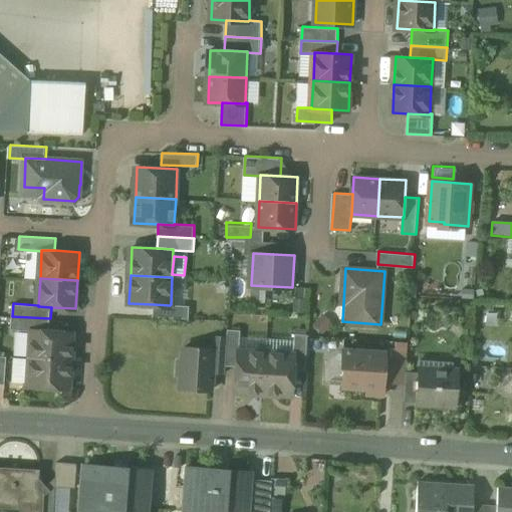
[(170,305),(154,304),(154,316),(190,318),(190,305),(171,304),(170,305)]
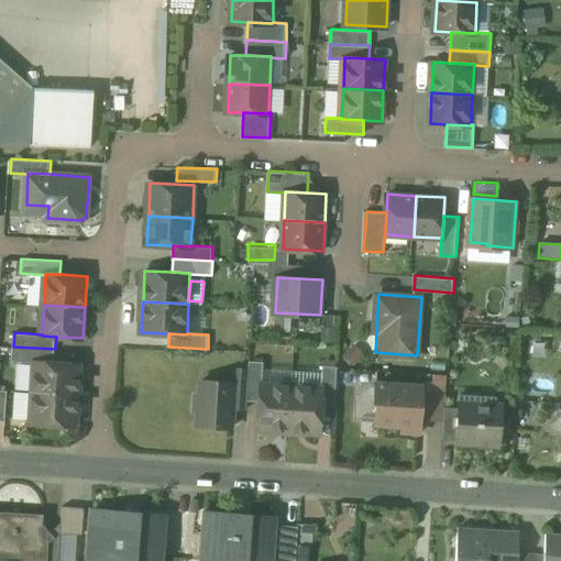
[(55,349),(13,347),(12,361),(35,362),(35,361),(54,362),(55,349)]
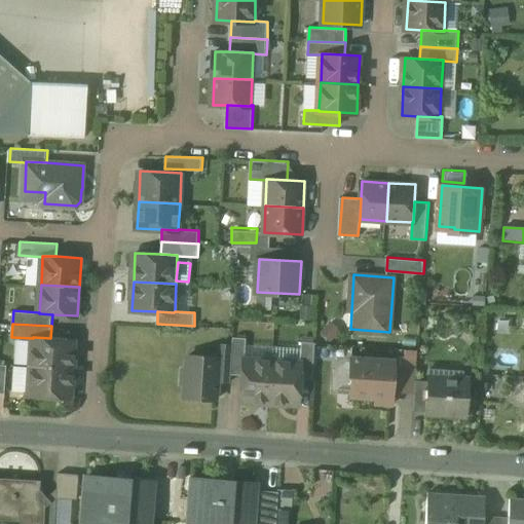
[(247,337),(233,336),(233,344),(231,373),(244,374),(245,358),(246,358),(247,337)]
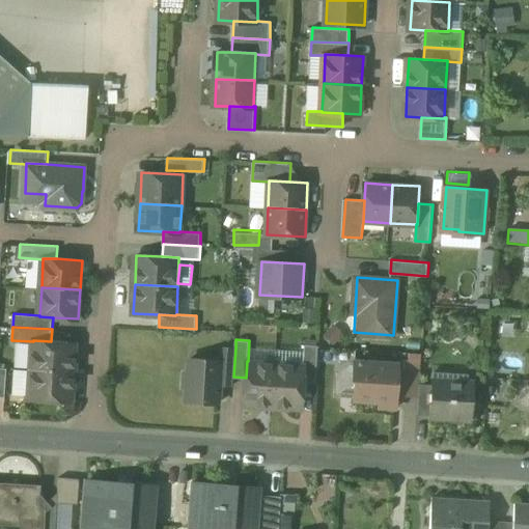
[(51,341),(33,340),(33,341),(31,369),(75,372),(76,343),(51,341)]
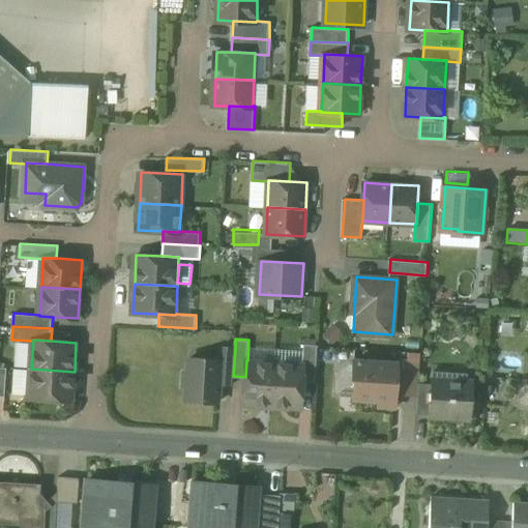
[(318,345),(305,344),(303,364),(305,364),(303,381),(316,382),(318,353),(318,352),(318,345)]
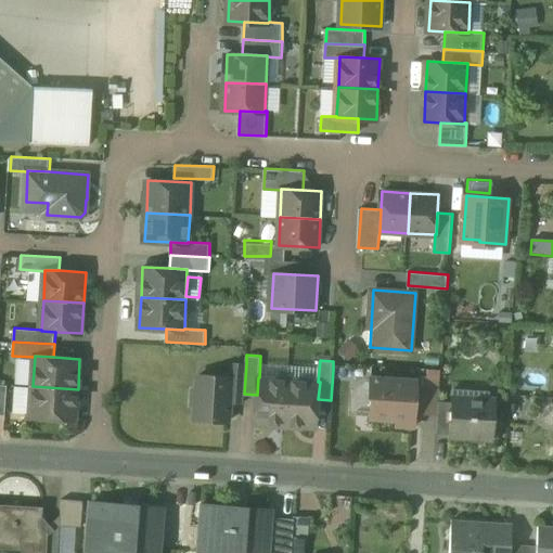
[(246,363),(232,362),(231,377),(232,377),(231,401),(244,402),(244,394),(246,363)]
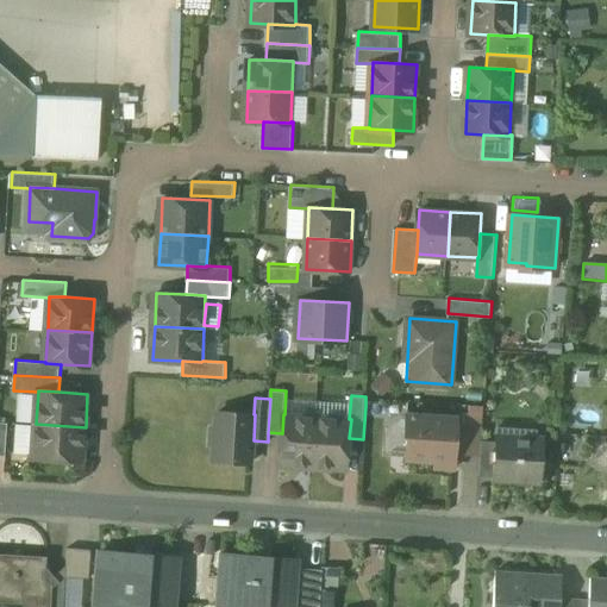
[(254,414),(218,412),(217,426),(212,426),(211,444),(216,444),(214,460),(252,462),(254,440),(255,414),(254,414)]
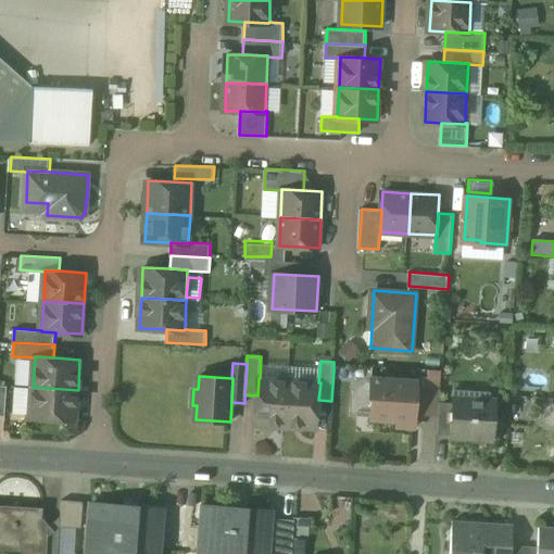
[(260,378),(259,378),(257,395),(256,423),(287,425),(289,380),(260,378)]
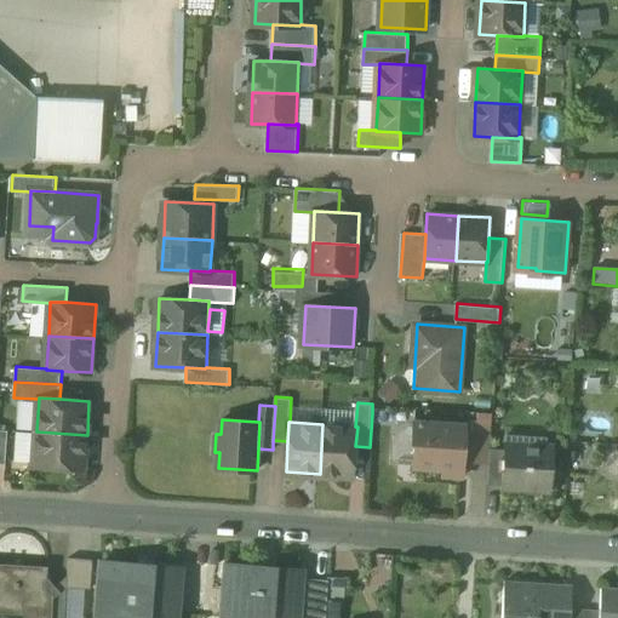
[(452,427),(418,424),(418,422),(416,422),(415,442),(417,442),(416,467),(464,469),(465,453),(465,441),(467,425),(452,424),(452,427)]
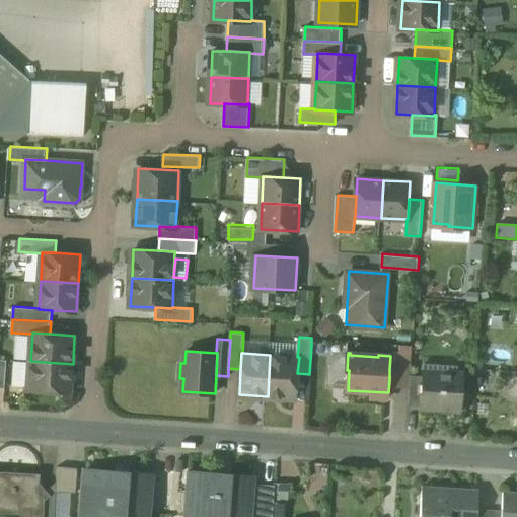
[(297,357),(270,355),(268,396),(296,398),(297,373),(299,357),(297,357)]
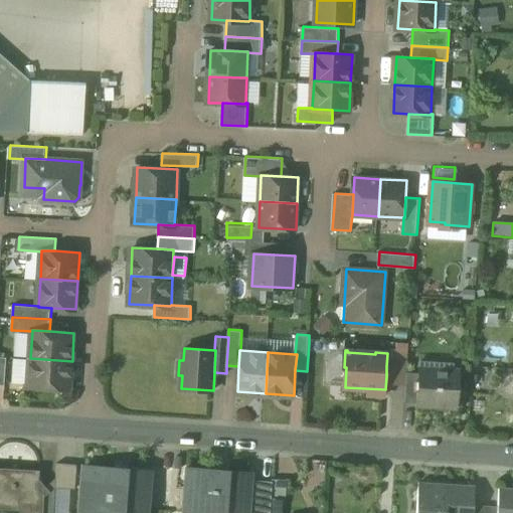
[(72,361),(30,358),(28,386),(70,389),(72,361)]
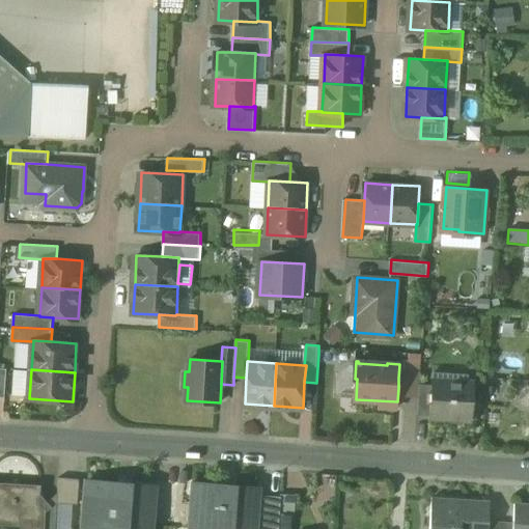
[(474,383),(434,380),(433,385),(430,414),(430,416),(453,418),(472,419),(474,383)]
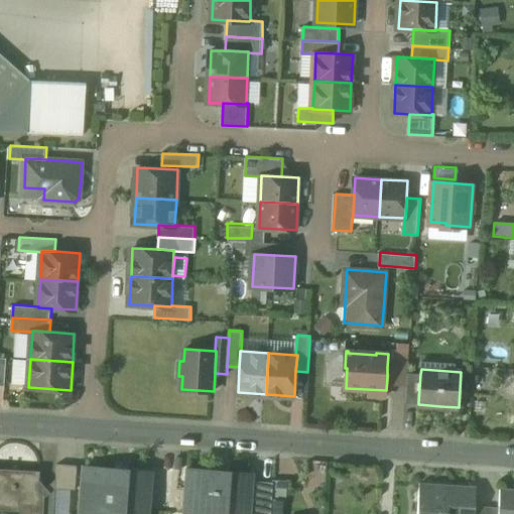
[(420,374),(409,373),(407,401),(418,402),(420,374)]
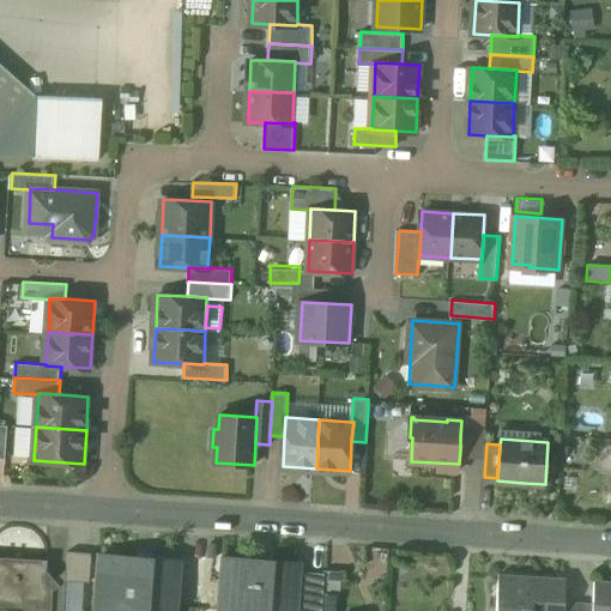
[(92,552),(68,551),(67,580),(85,580),(91,581),(92,552)]
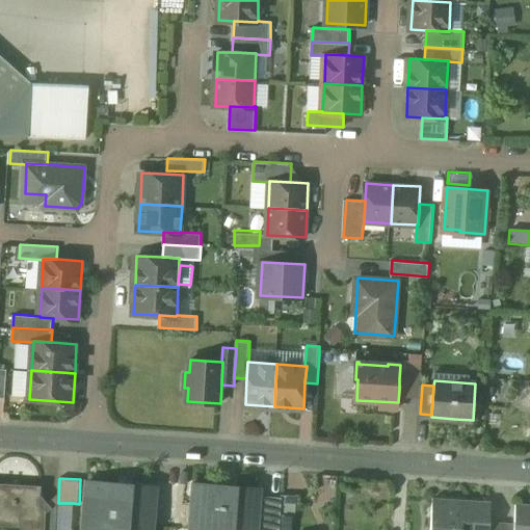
[(82,529),(153,529),(157,485),(133,483),(132,485),(86,481),(82,529)]
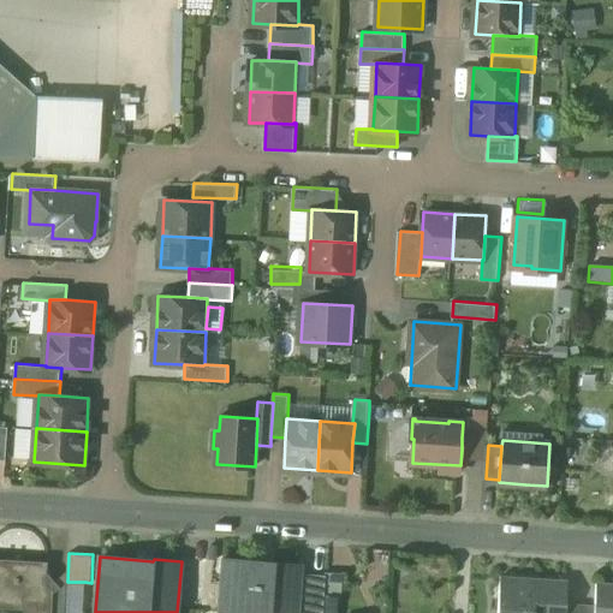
[(249,561),(249,560),(222,558),(218,612),(237,612),(297,612),(301,578),(302,566),(249,561)]
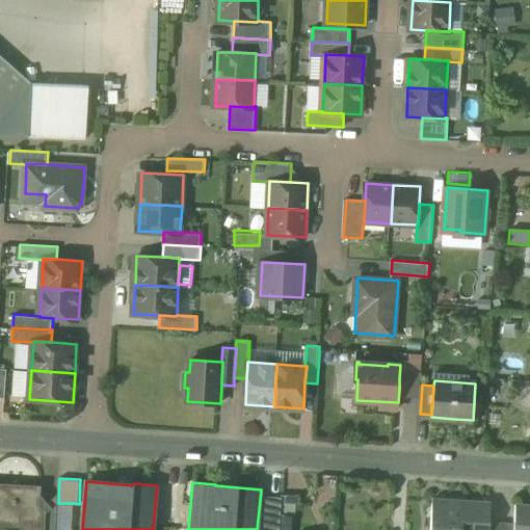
[(40,486),(0,483),(0,522),(24,524),(23,529),(43,529),(45,511),(37,511),(40,486)]
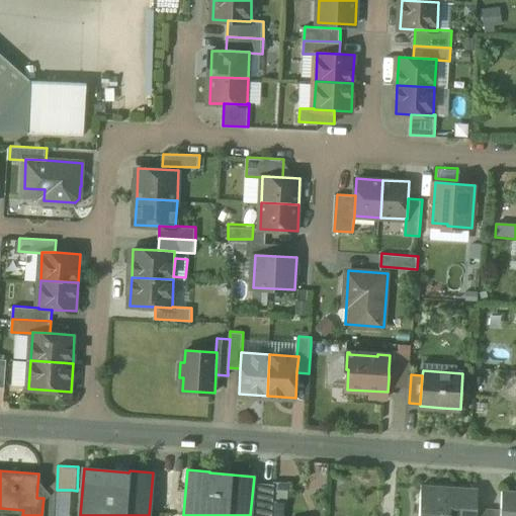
[(287,485),(274,484),(274,489),(273,505),(286,506),(287,485)]
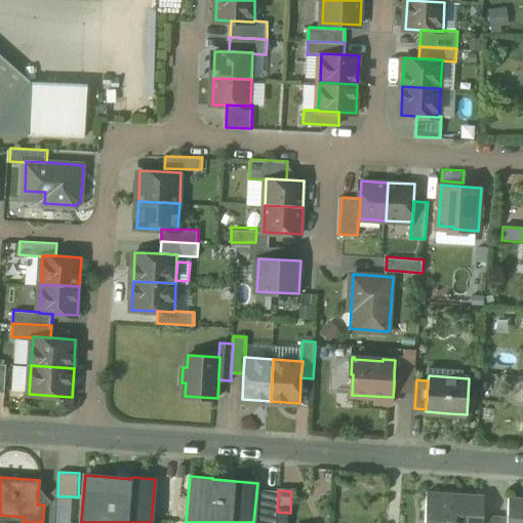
[(486,495),(428,492),(426,522),(483,522),(484,516),(485,516),(486,495)]
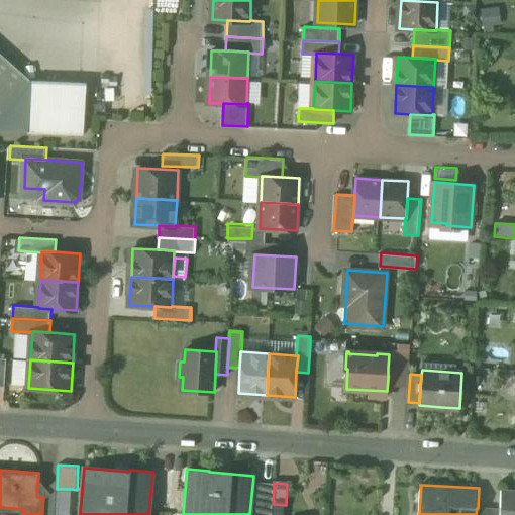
[(274,488),(252,486),(249,514),(272,514),(273,504),(274,488)]
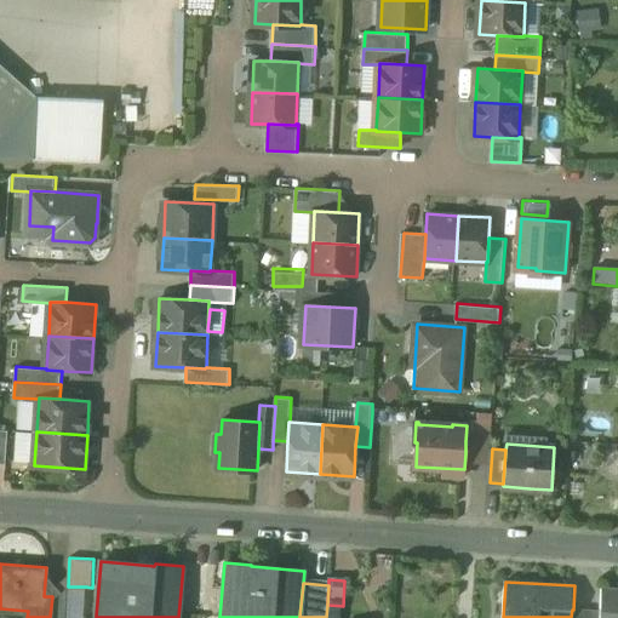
[(84,617),(86,587),(68,587),(66,617),(84,617)]
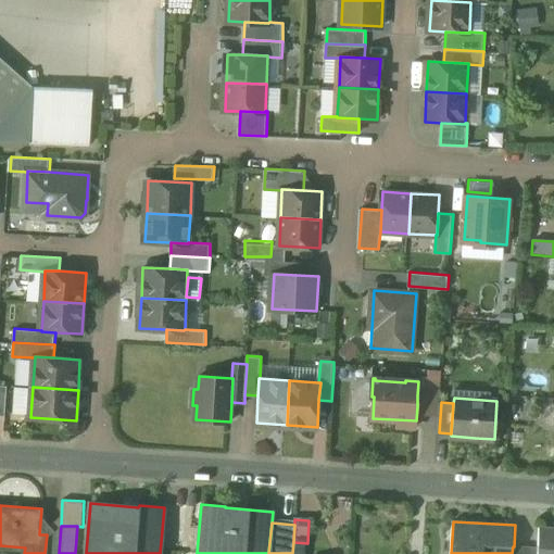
[(553,527),(540,527),(539,548),(540,549),(539,553),(553,553),(553,527)]
